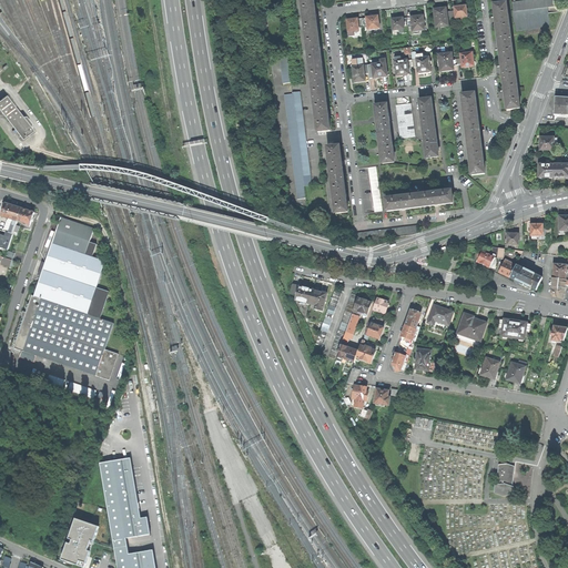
[(306,33),(317,32),(315,16),(313,0),(306,0),(302,1),(304,14),(304,19),(306,33)]
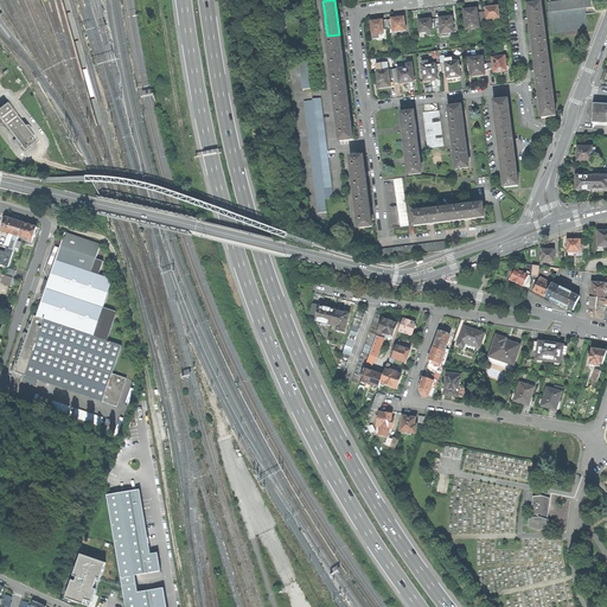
[(549,11),(586,6),(598,5),(596,0),(558,0),(548,1),(549,11)]
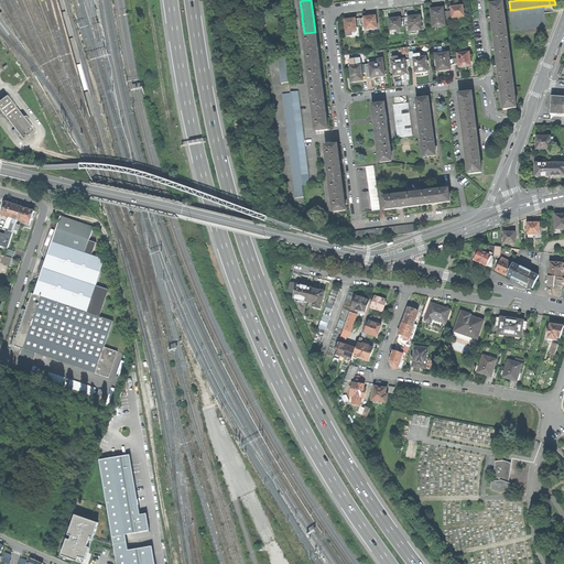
[(499,29),(507,28),(503,2),(490,4),(491,18),(494,32),(500,32),(499,29)]
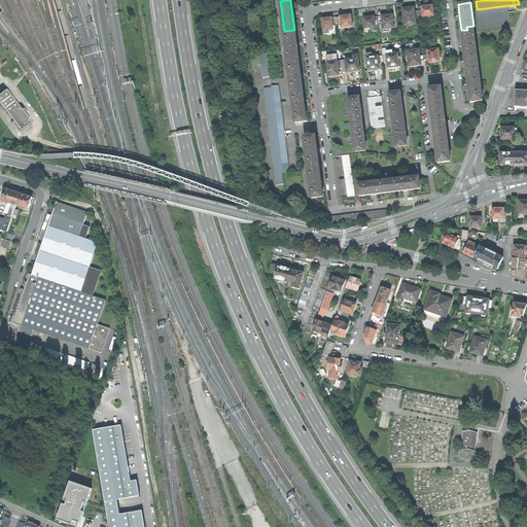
[(422,9),(423,16),(430,15),(433,14),(432,4),(426,5),(421,6),(422,9)]
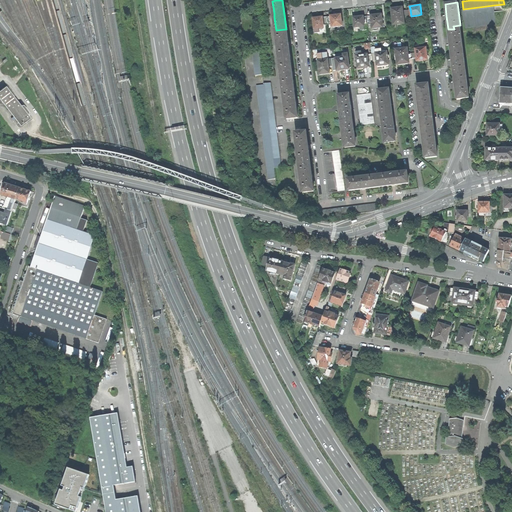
[(464,19),(465,26),(496,22),(494,5),(463,9),(461,9),(462,19),(464,19)]
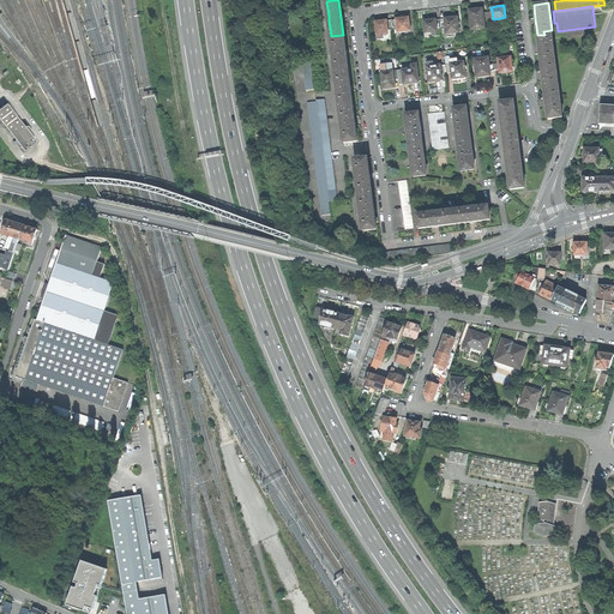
[(471,26),(485,24),(483,19),(483,12),(482,8),(475,8),(469,10),(471,26)]
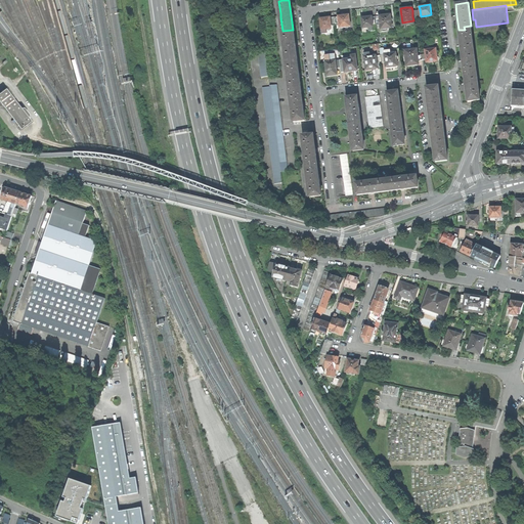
[(381,23),(381,29),(392,28),(390,13),(384,14),(380,15),(381,23)]
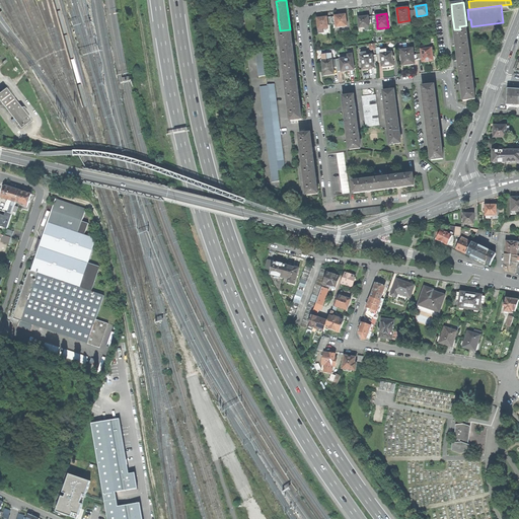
[(337,23),(337,26),(347,25),(346,14),(340,15),(335,15),(337,23)]
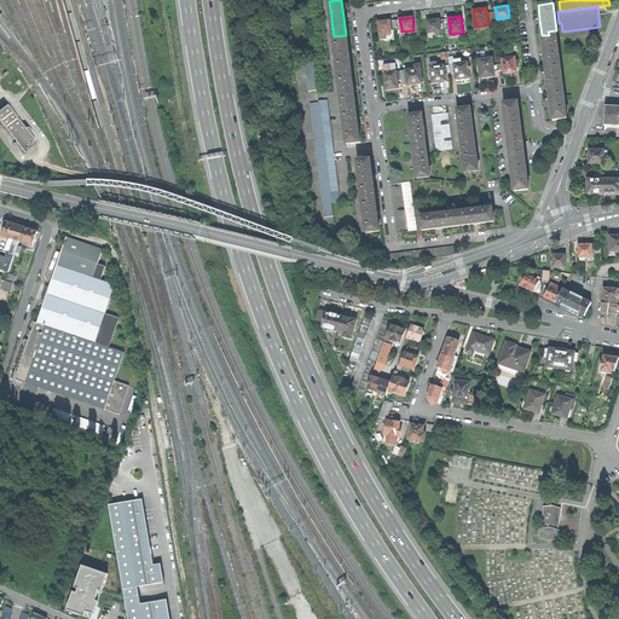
[(427,21),(429,33),(441,30),(440,27),(439,19),(433,19),(427,21)]
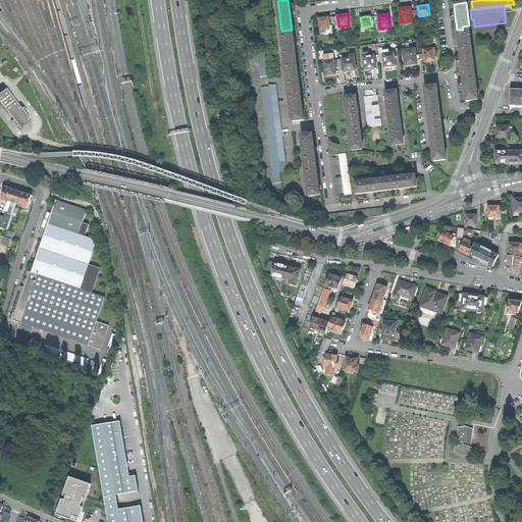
[(330,28),(329,24),(328,17),(323,17),(319,18),(321,34),(325,33),(325,29),(330,28)]
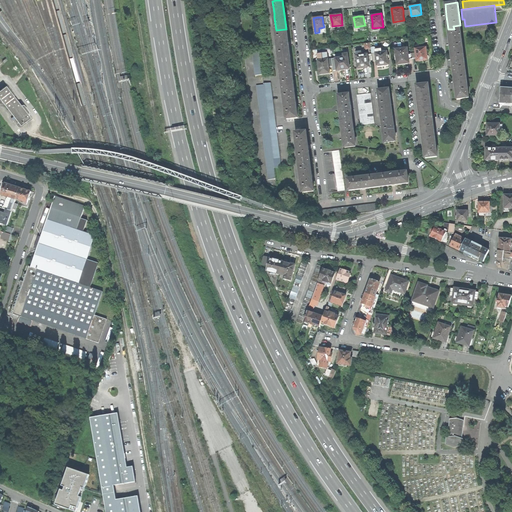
[(451,52),(456,51),(456,48),(463,47),(460,25),(453,26),(454,29),(448,29),(450,40),(451,52)]
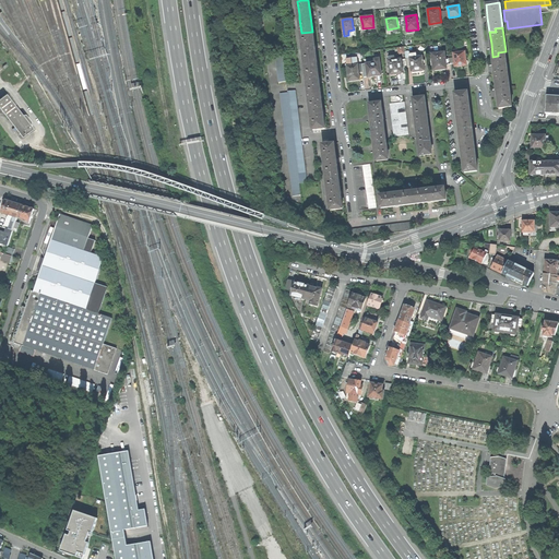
[(312,32),(301,33),(302,46),(304,51),(305,64),(317,63),(314,46),(312,32)]
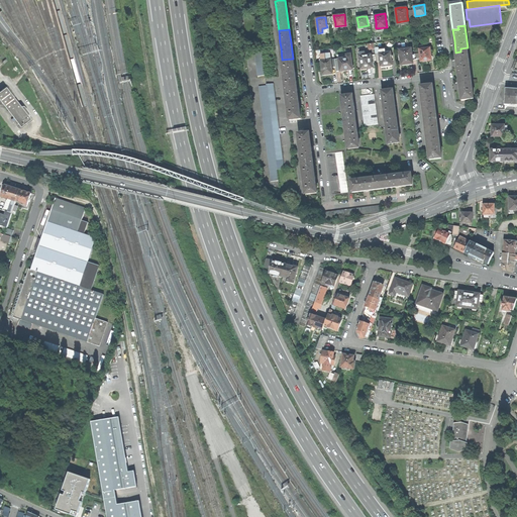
[(400,49),(401,65),(407,64),(413,63),(413,58),(412,49),(412,47),(400,49)]
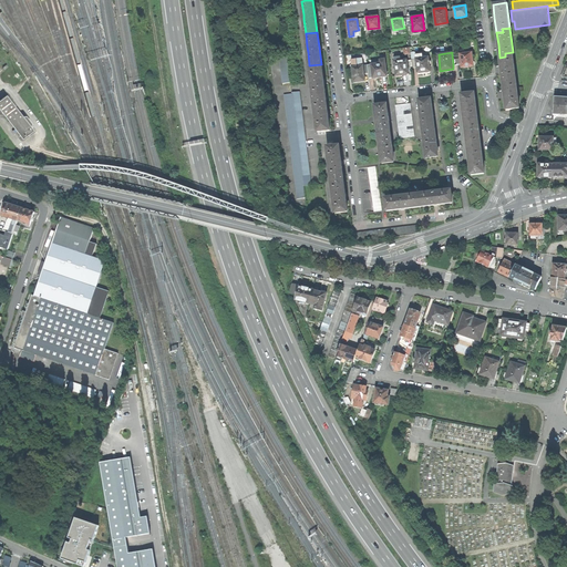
[(462,62),(462,66),(464,66),(464,68),(467,68),(470,66),(470,65),(474,65),(472,52),(465,53),(461,53),(462,62)]
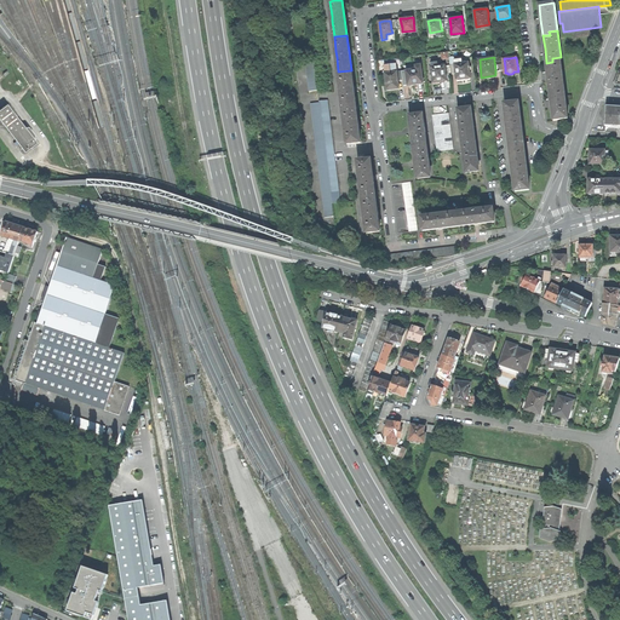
[(561,57),(552,58),(552,62),(546,63),(547,75),(550,90),(556,89),(556,85),(563,85),(561,57)]
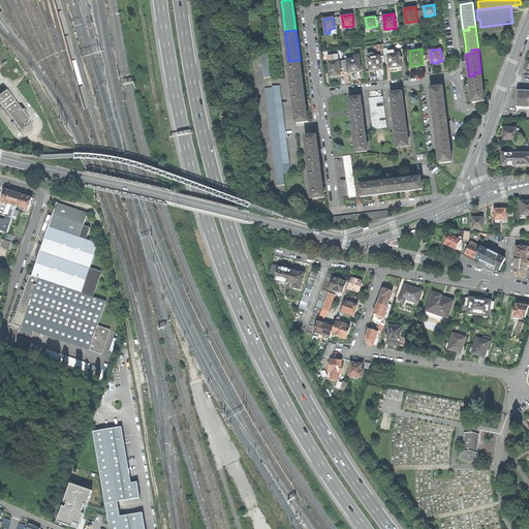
[(260,52),(263,78),(271,76),(268,52),(260,52)]
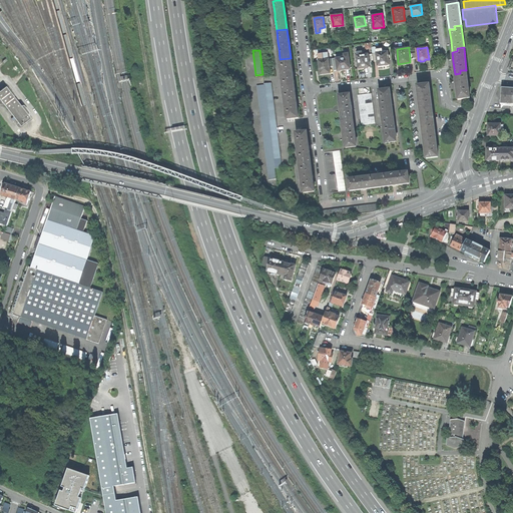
[(319,60),(329,59),(328,51),(318,53),(319,60)]
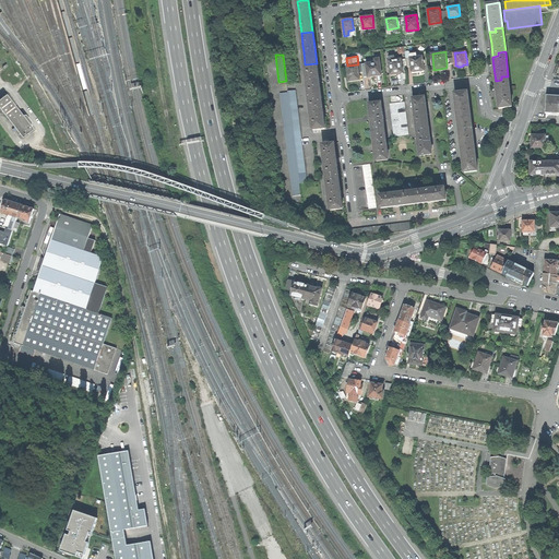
[(413,71),(413,72),(418,72),(424,71),(424,70),(423,56),(417,57),(411,58),(412,66),(412,71),(413,71)]
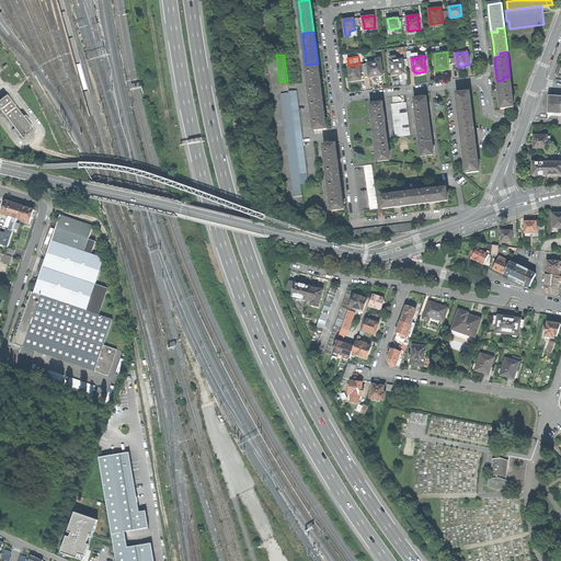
[(390,60),(392,75),(392,76),(396,76),(398,75),(398,73),(404,72),(403,67),(402,59),(397,59),(390,60)]
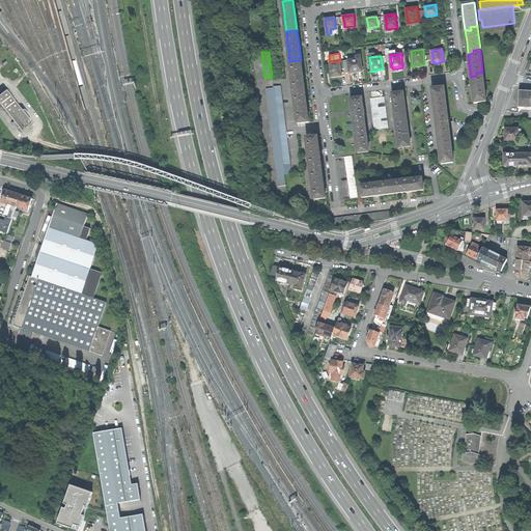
[(348,67),(350,73),(356,72),(362,72),(361,58),(357,59),(347,60),(348,67)]
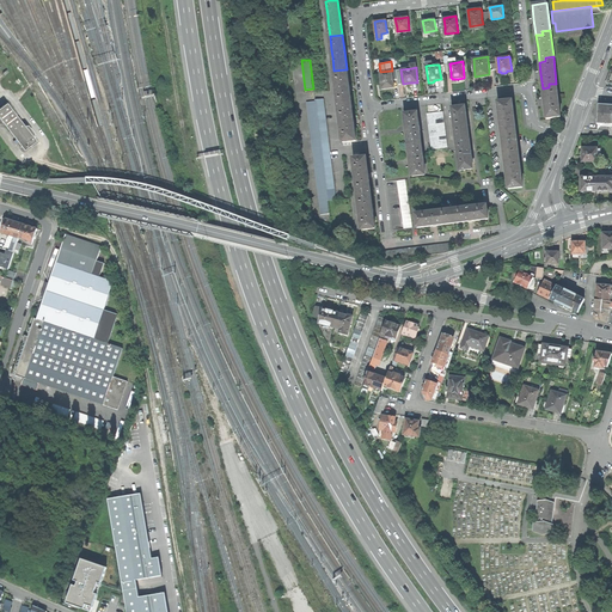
[(347,69),(334,71),(336,86),(337,91),(338,106),(352,105),(349,86),(347,69)]
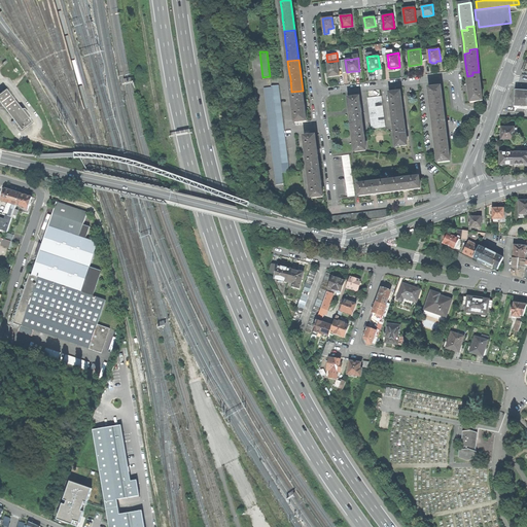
[(327,62),(329,76),(335,75),(340,75),(339,68),(338,61),(327,62)]
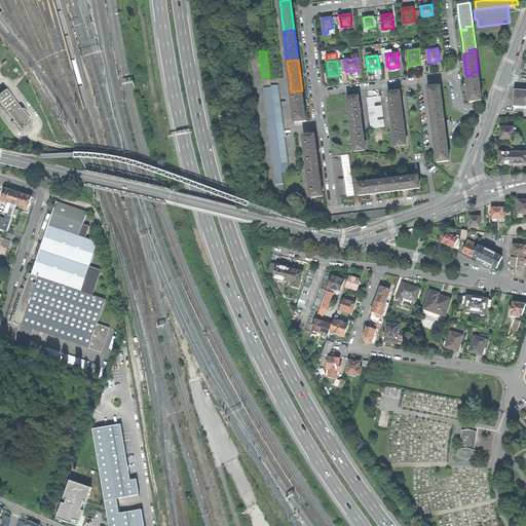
[(472,75),(466,76),(467,87),(470,102),(482,100),(478,72),(472,72),(472,75)]
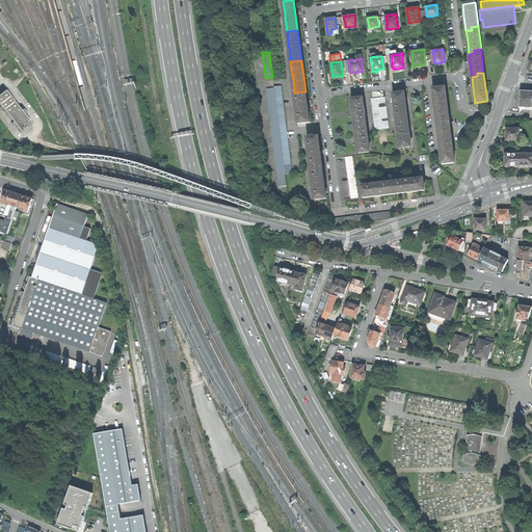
[(266,88),(278,186),(287,185),(285,174),(274,94),(274,87),(266,88)]
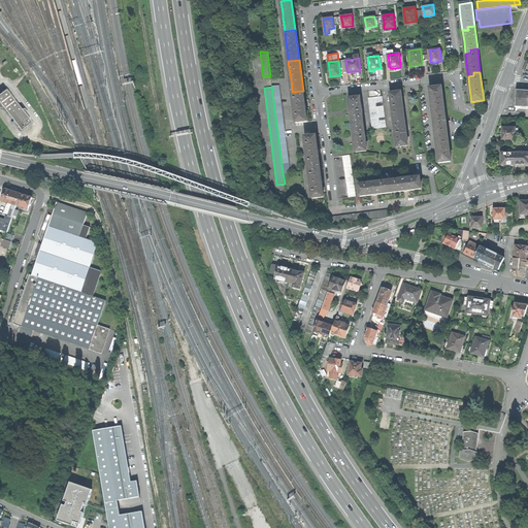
[(433,112),(444,111),(441,87),(429,88),(431,101),(433,112)]
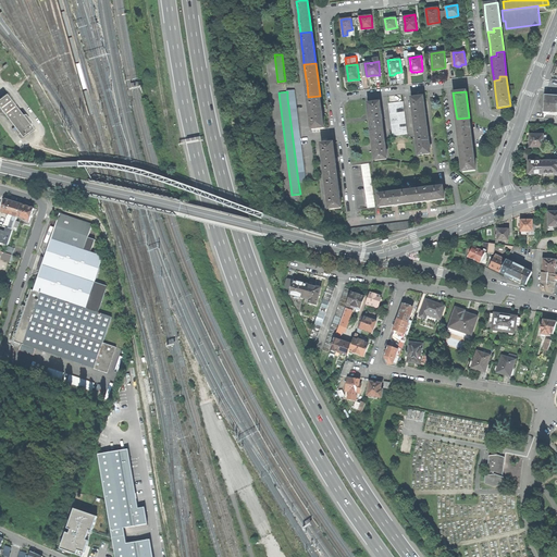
[(7,94),(0,98),(0,107),(22,136),(33,128),(31,124),(32,121),(25,114),(23,114),(7,94)]
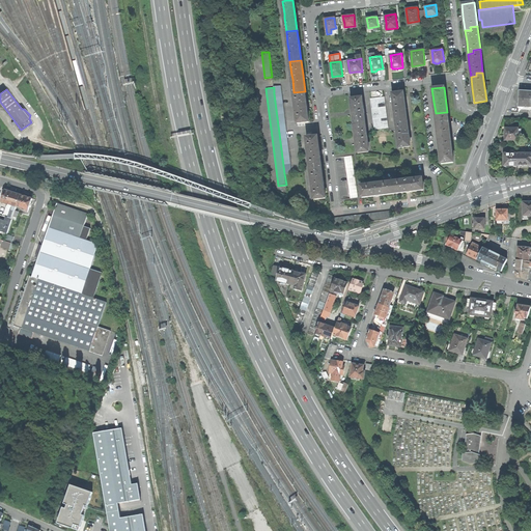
[(298,123),(309,121),(307,107),(305,91),(294,92),(296,106),(296,110),(298,123)]
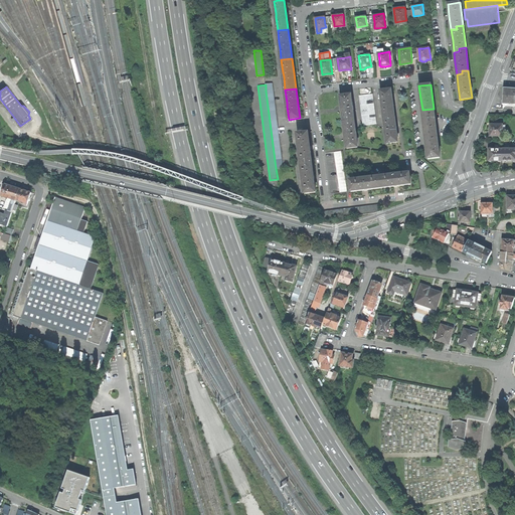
[(514,89),(503,89),(503,96),(504,96),(503,103),(514,104),(514,105),(514,89)]
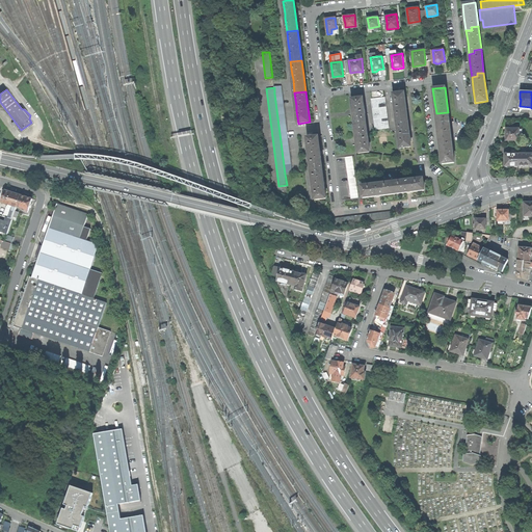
[(282,92),(274,94),(285,174),(292,174),(282,92)]
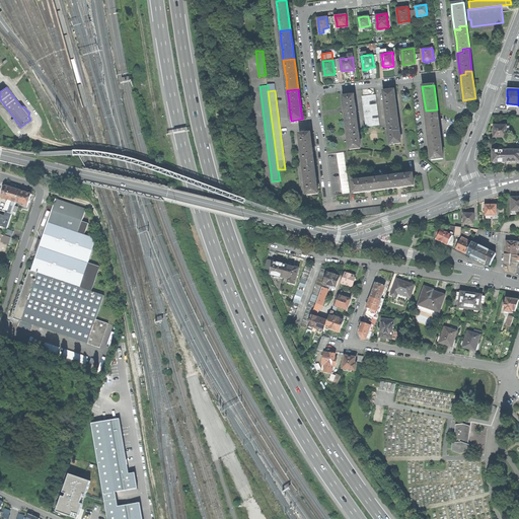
[(387,118),(397,117),(396,103),(394,90),(384,91),(385,102),(386,106),(387,118)]
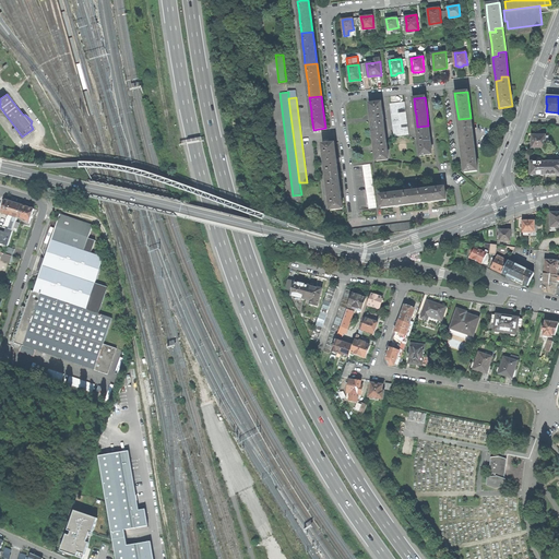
[(402,134),(397,102),(390,103),(394,135),(402,134)]
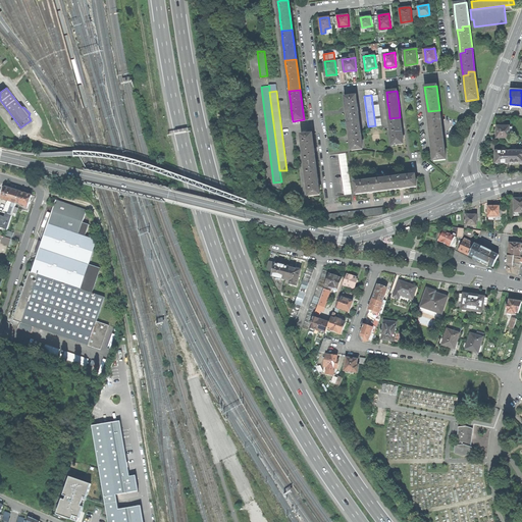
[(371,95),(375,125),(381,124),(378,95),(371,95)]
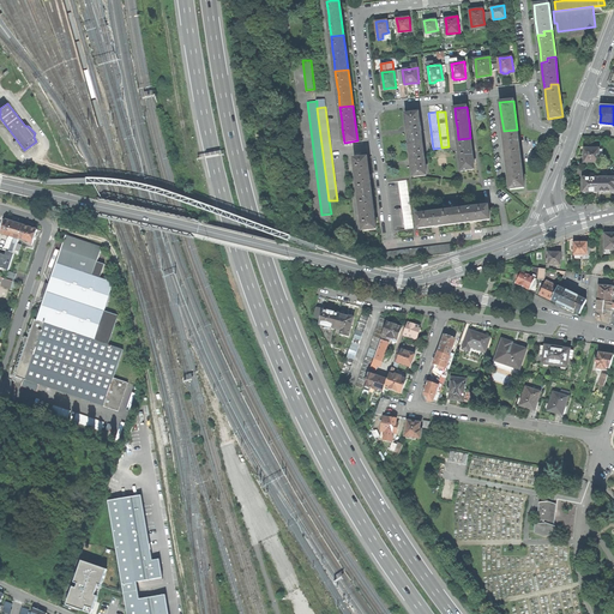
[(410,145),(422,144),(421,131),(420,126),(419,113),(405,114),(408,130),(410,145)]
